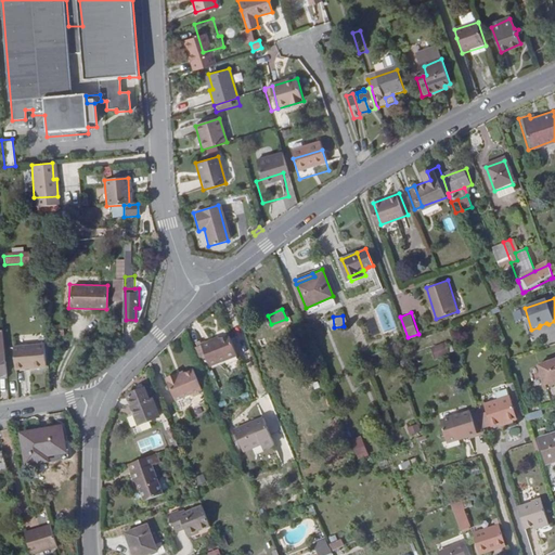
[(377,320),(366,319),(364,334),(375,335),(377,320)]
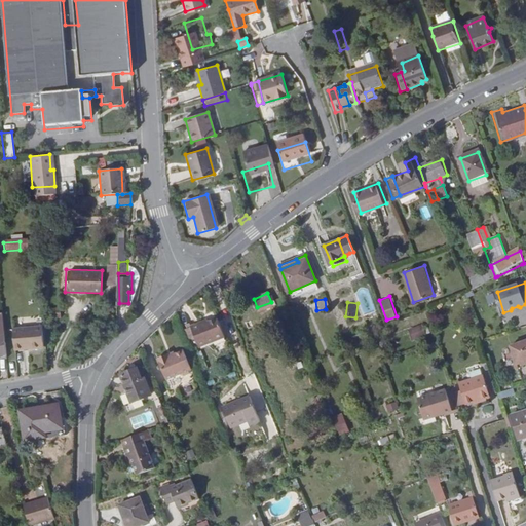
[(201,324),(200,321),(199,320),(192,323),(196,333),(200,342),(225,333),(218,316),(210,321),(201,324)]
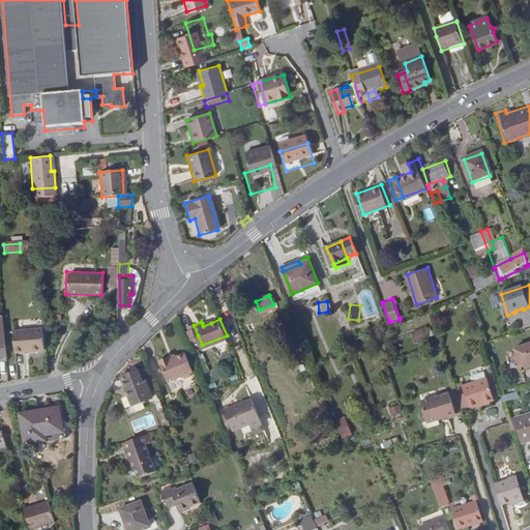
[(185,328),(189,339),(198,335),(194,325),(185,328)]
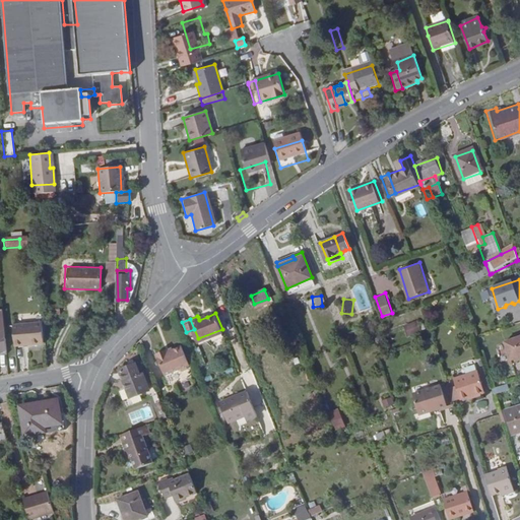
[(421,319),(403,324),(406,335),(425,330),(421,319)]
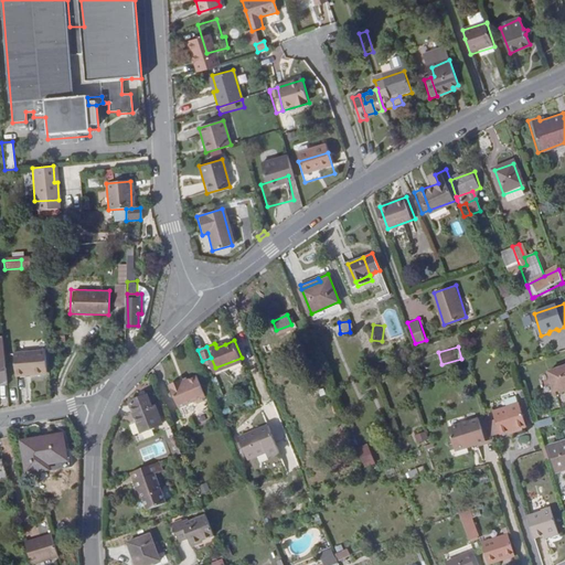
[(44,349),(13,351),(16,375),(46,373),(44,349)]
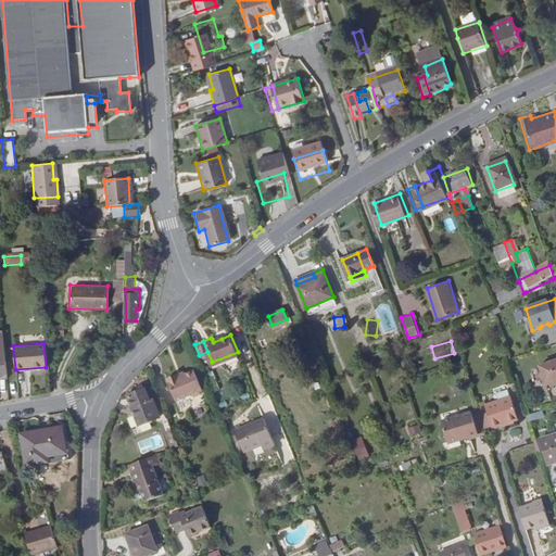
[(555,361),(541,366),(547,386),(555,382),(555,361)]
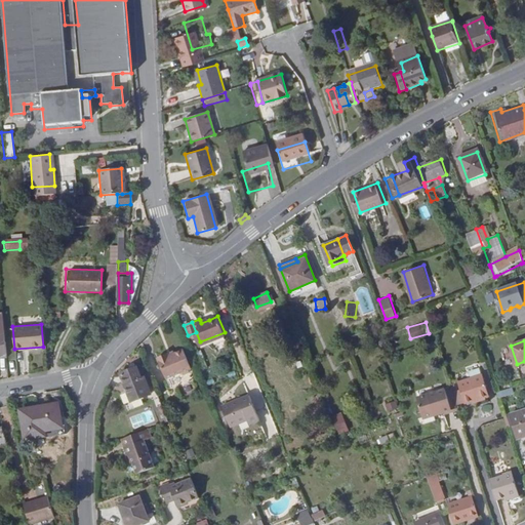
[(168,356),(167,353),(157,357),(165,378),(178,373),(184,375),(189,373),(191,368),(184,350),(174,354),(168,356)]
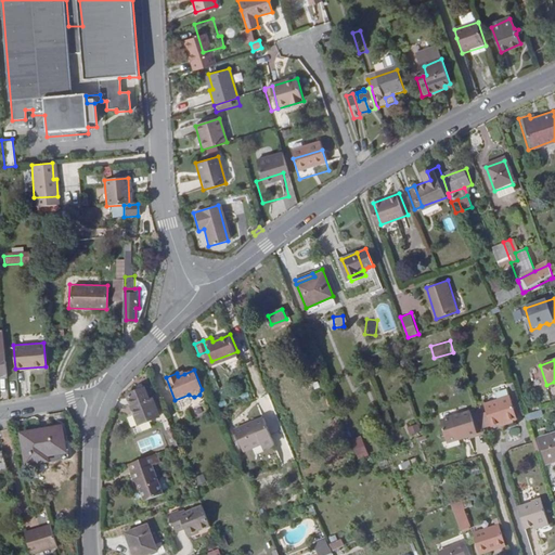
[(154,400),(150,401),(143,386),(132,390),(129,396),(133,408),(136,408),(138,414),(137,414),(140,422),(159,413),(154,400)]
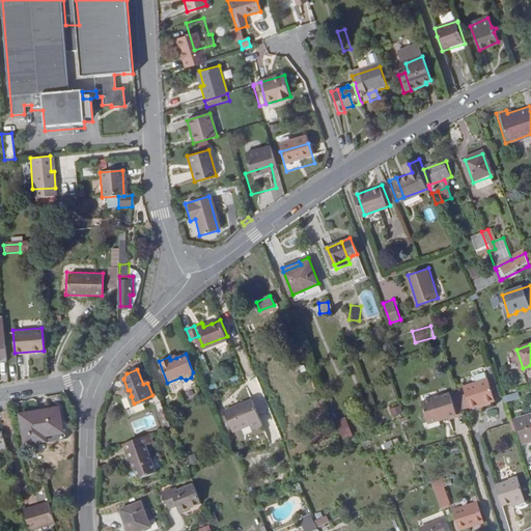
[(487,380),(464,388),(470,409),(483,404),(484,407),(495,403),(487,380)]
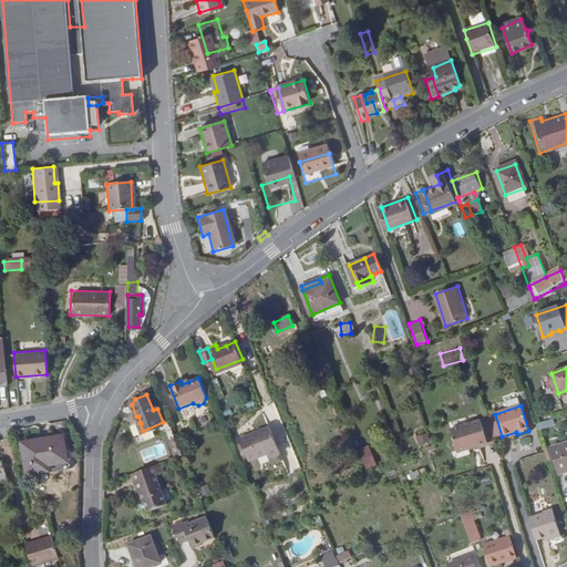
[(487,418),(480,421),(487,442),(495,440),(487,418)]
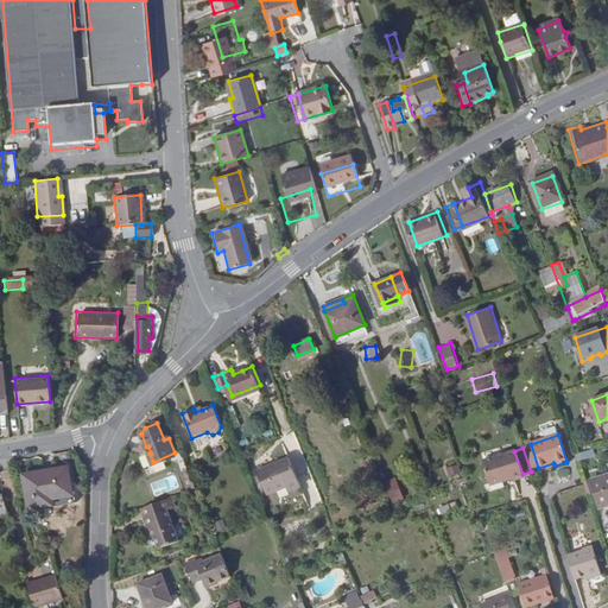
[(582,460),(594,455),(591,449),(580,453),(582,460)]
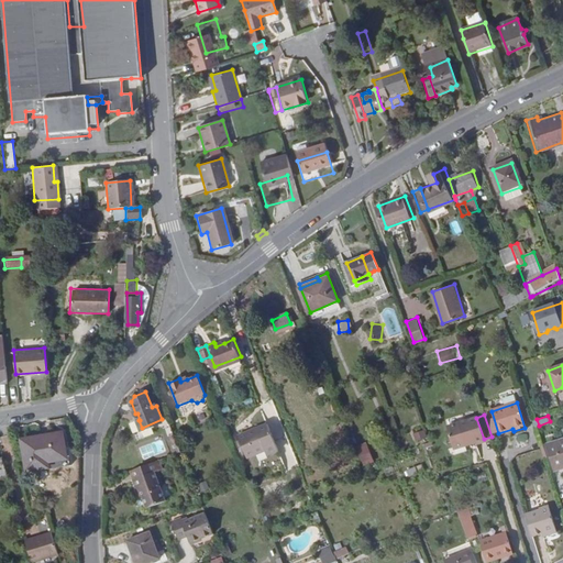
[(484,439),(476,418),(446,428),(453,450),(484,439)]
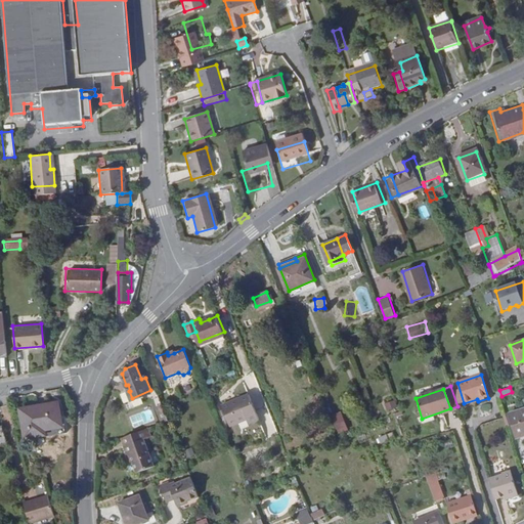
[(260,418),(251,394),(223,404),(231,424),(248,417),(250,422),(260,418)]
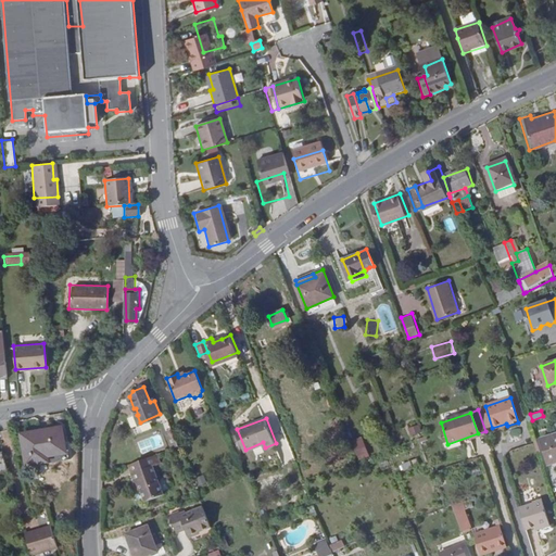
[(419,424),(407,428),(411,436),(421,432),(419,424)]
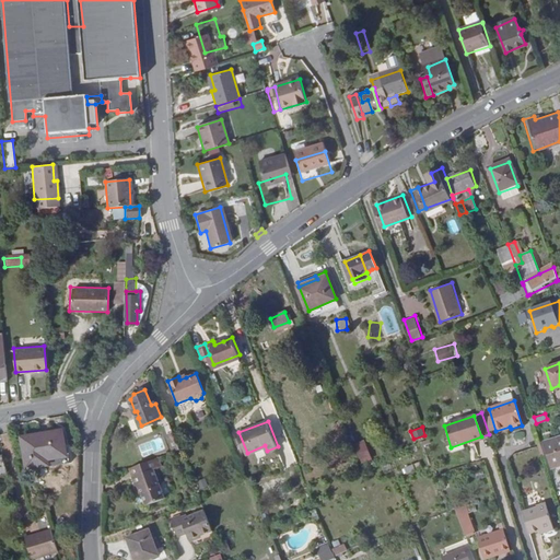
[(42,461),(48,459),(68,456),(65,432),(25,439),(30,469),(43,466),(42,461)]
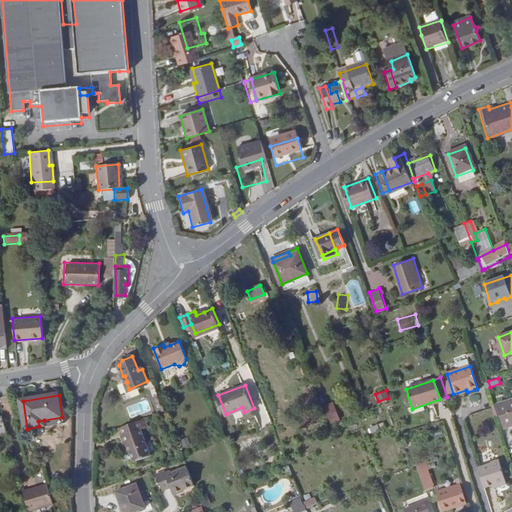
[(159,395),(154,397),(160,412),(165,410),(159,395)]
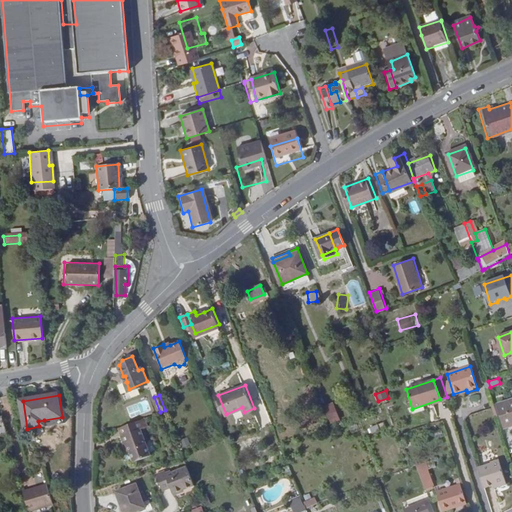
[(511,425),(511,400),(498,405),(505,428),(511,425)]
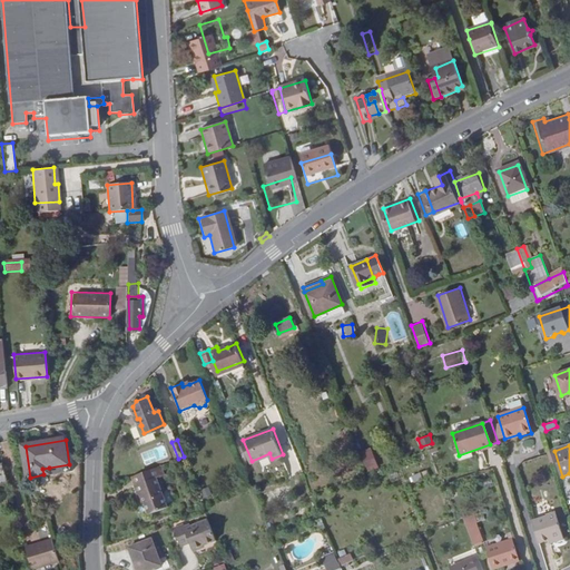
[(367,450),(360,453),(367,471),(374,468),(367,450)]
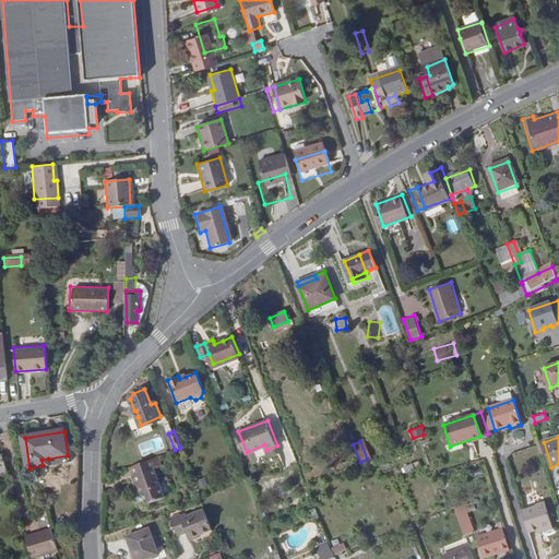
[(403,471),(419,468),(418,462),(402,465),(403,471)]
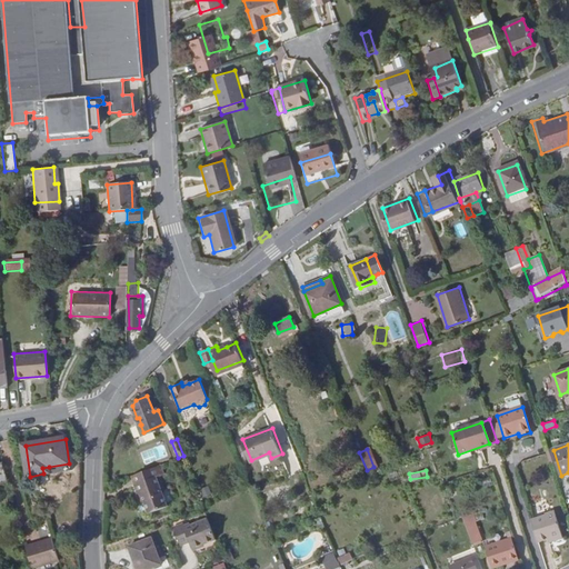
[(159,472),(137,480),(140,490),(143,489),(150,510),(170,503),(159,472)]
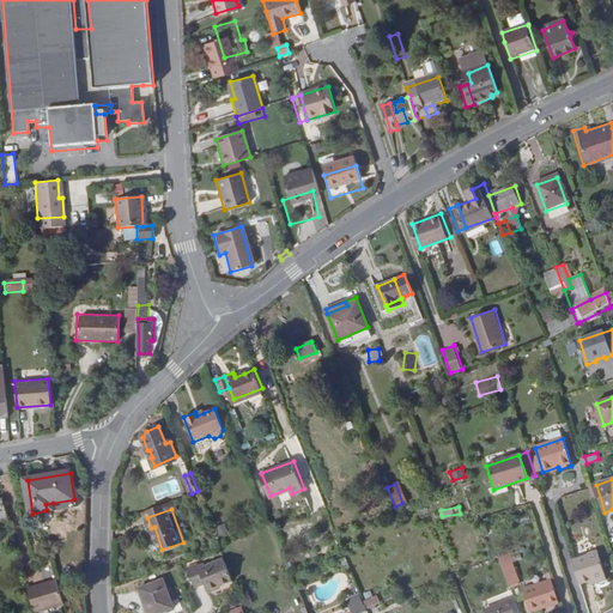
[(574,563),(581,587),(592,583),(596,582),(598,586),(608,582),(600,553),(586,558),(586,559),(574,563)]
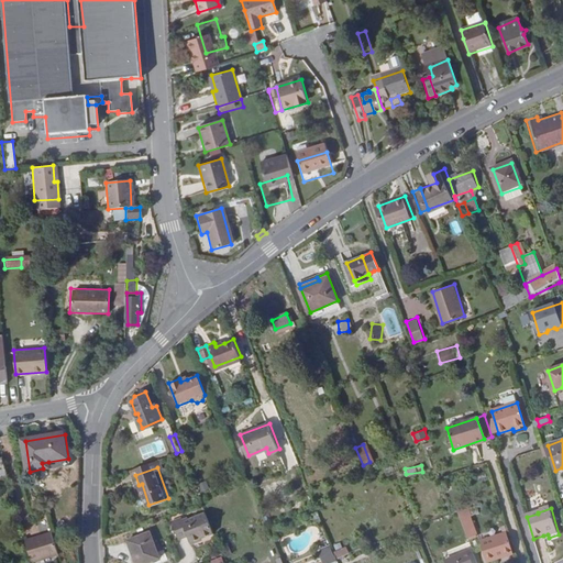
[(467,509),(457,514),(467,539),(477,536),(467,509)]
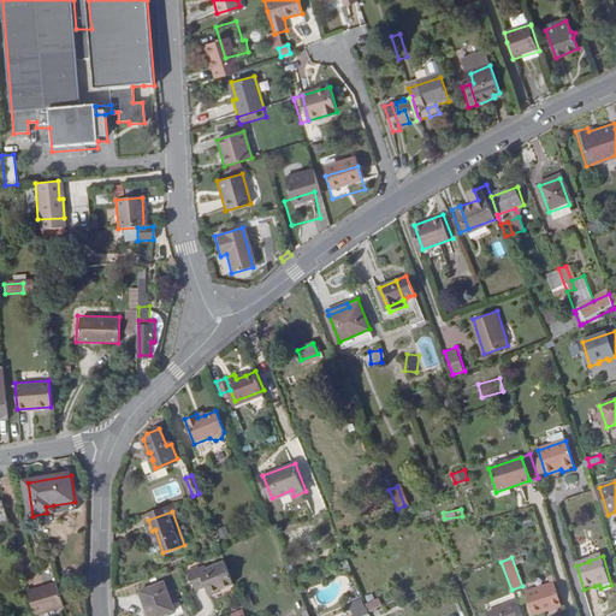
[(234,584),(225,561),(200,570),(197,567),(188,570),(196,591),(206,586),(209,593),(234,584)]
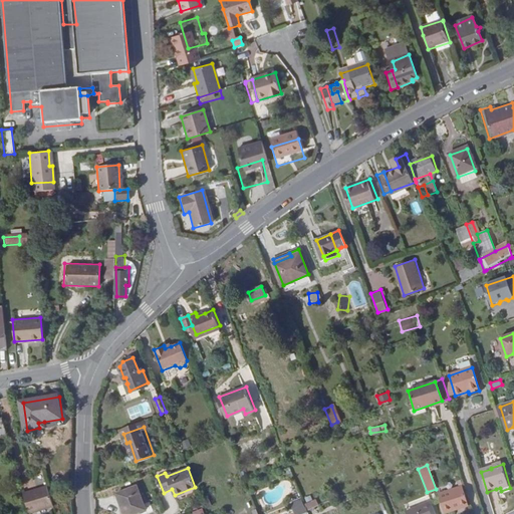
[(53,506),(47,485),(23,493),(28,509),(29,513),(53,506)]
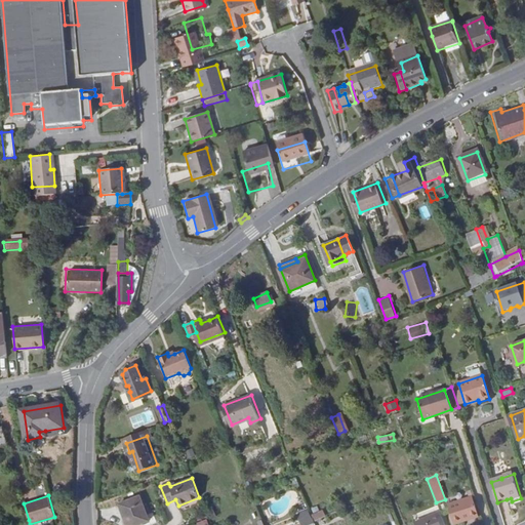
[(133,524),(148,520),(137,495),(119,502),(126,524),(133,524)]
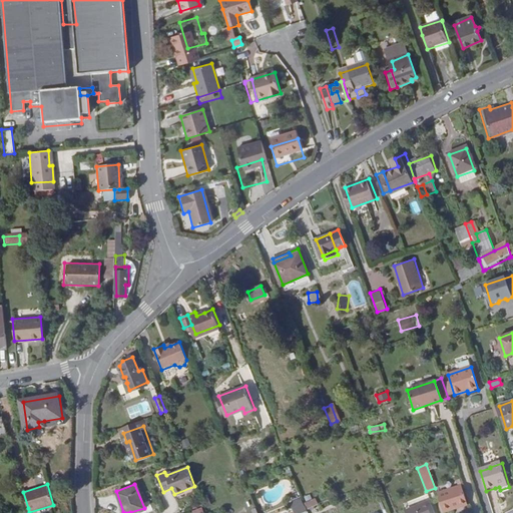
[(443,512),(444,512),(452,511),(452,508),(467,504),(462,487),(438,494),(443,512)]
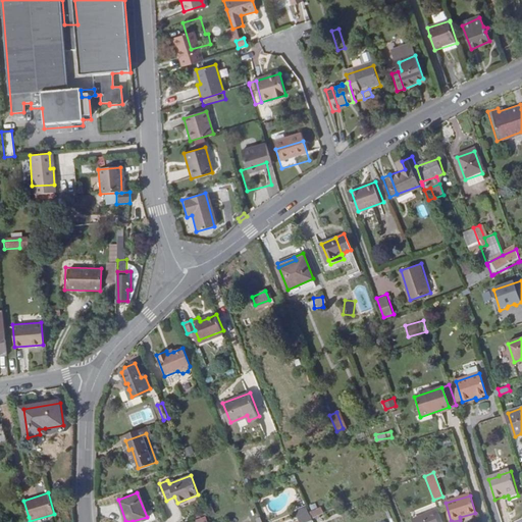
[(310,511),(312,517),(323,514),(321,507),(310,511)]
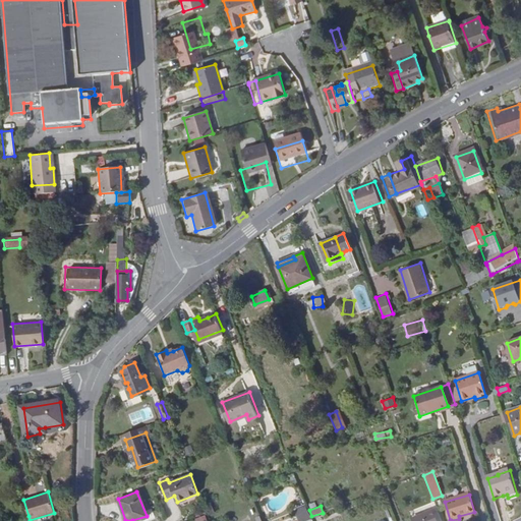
[(437,520),(432,511),(412,519),(412,520),(437,520)]
